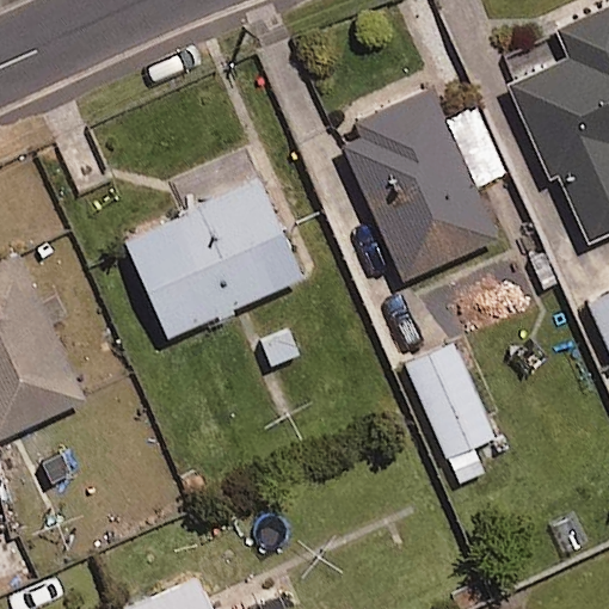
[(608,233),(608,8),(559,31),(572,61),(511,87),(580,246),(608,233)]
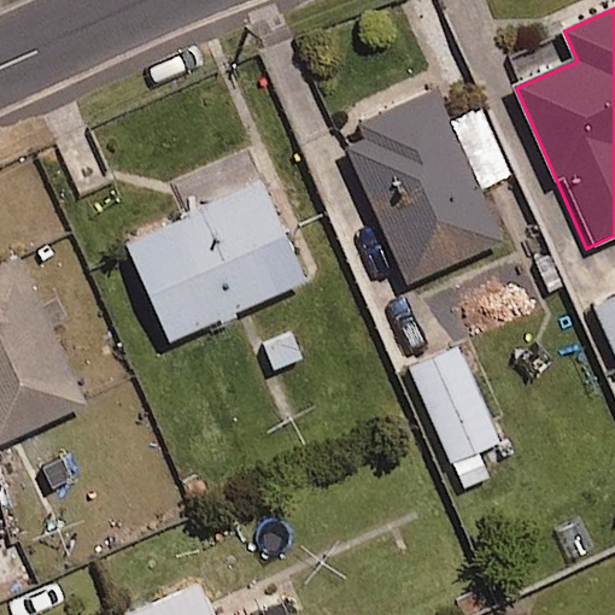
[(498,242),(432,93),(338,134),(404,285),(498,242)]
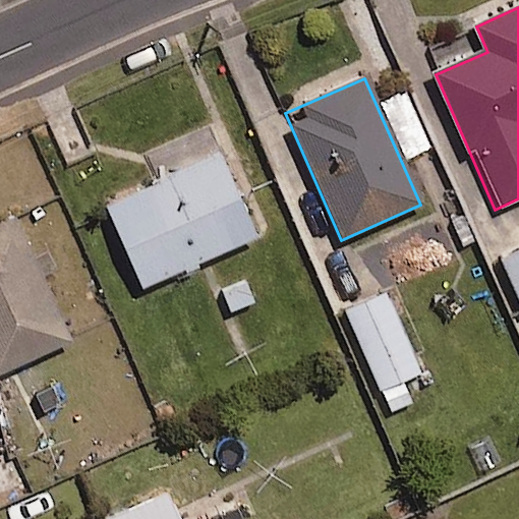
[(254,238),(218,156),(106,207),(142,289),(254,238)]
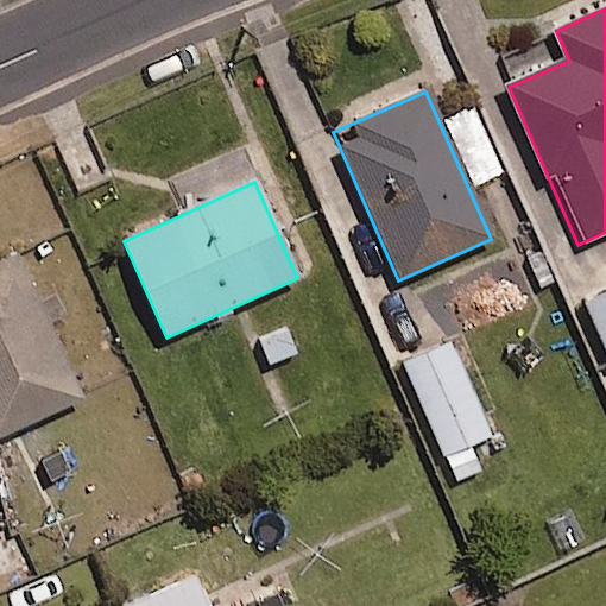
[(0,436),(81,401),(18,257),(0,264),(0,436)]
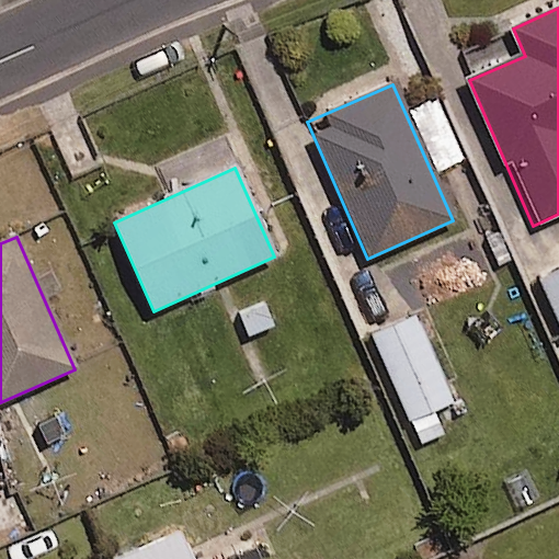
[(558,270),(539,280),(558,323),(558,343),(558,270)]
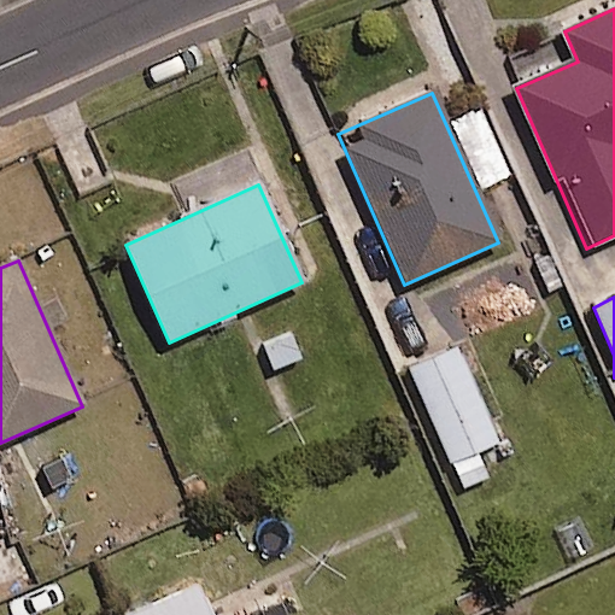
[(496,445),(461,352),(414,369),(449,463),(496,445)]
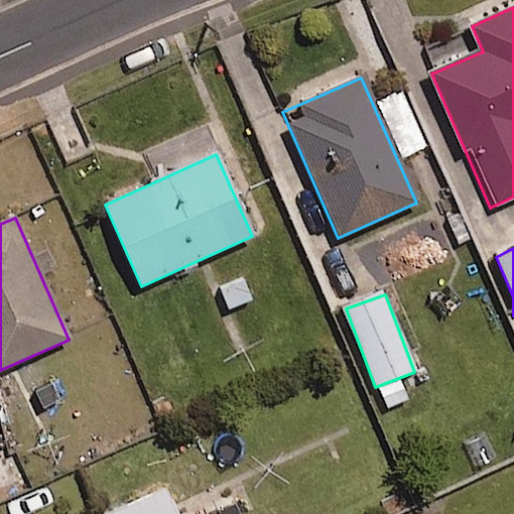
[(58,375),(22,391),(33,416),(70,400),(58,375)]
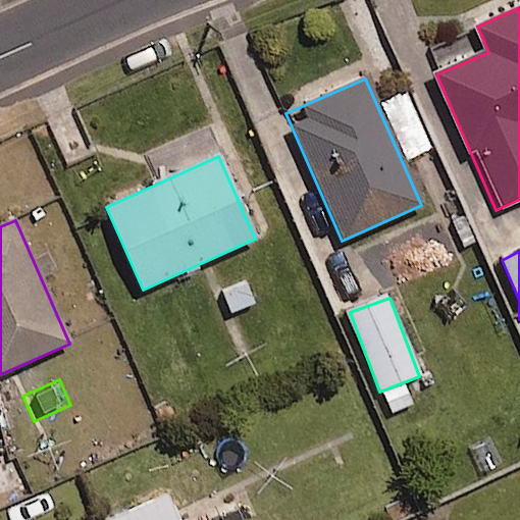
[(427,392),(399,405),(412,435),(442,422),(427,392)]
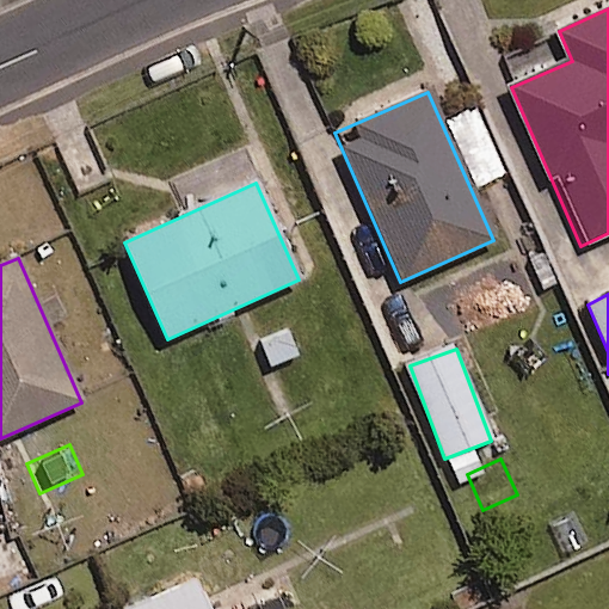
[(207,608),(194,580),(130,608),(207,608)]
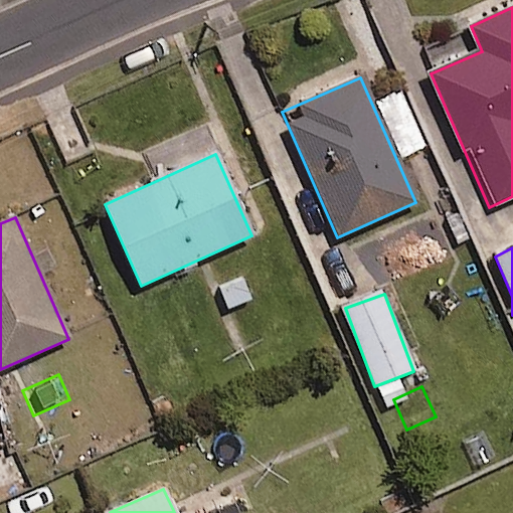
All buildings are outlined.
